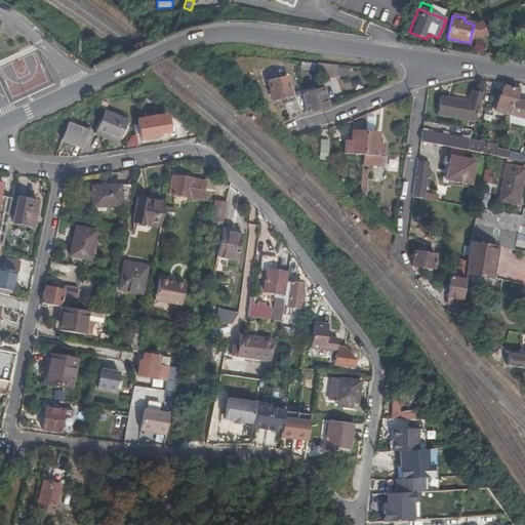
[(480,38),(487,36),(482,25),(476,25),(474,25),(471,36),(480,38)]
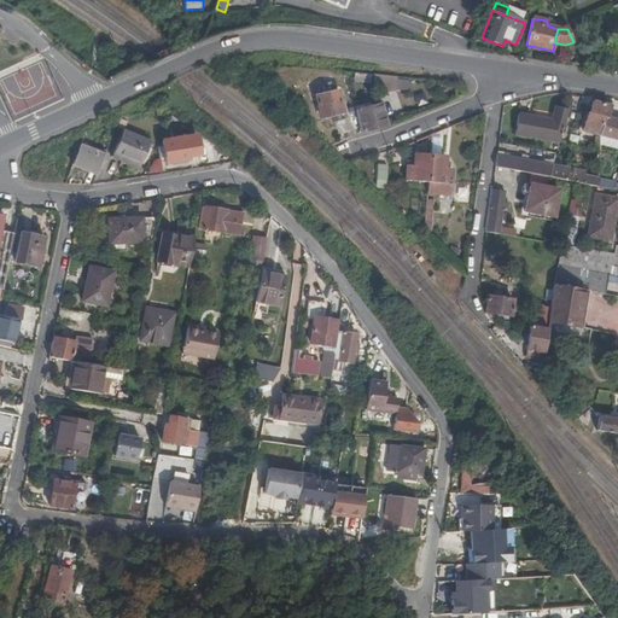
[(617,57),(617,40),(607,46),(610,59),(617,57)]
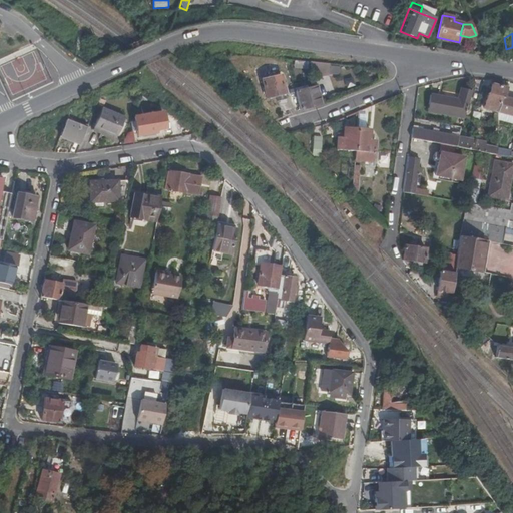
[(327,71),(328,63),(311,62),(312,69),(327,71)]
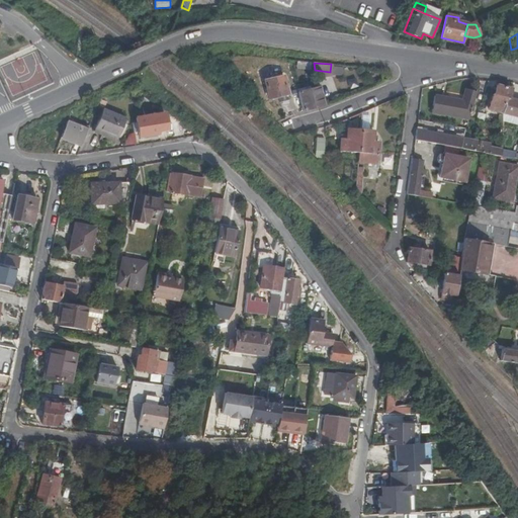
[(289,99),(283,76),(264,81),(269,99),(279,97),(280,101),(289,99)]
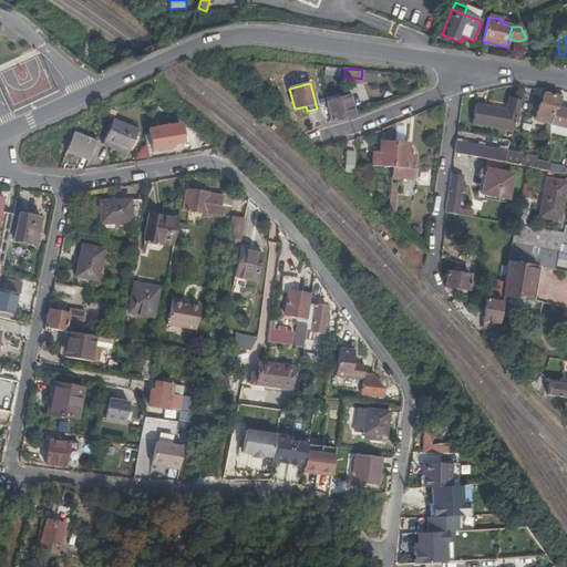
[(566,129),(566,111),(557,109),(560,98),(545,94),(546,91),(539,90),(535,103),(538,104),(534,120),(542,122),(540,126),(552,130),(553,125),(566,129)]
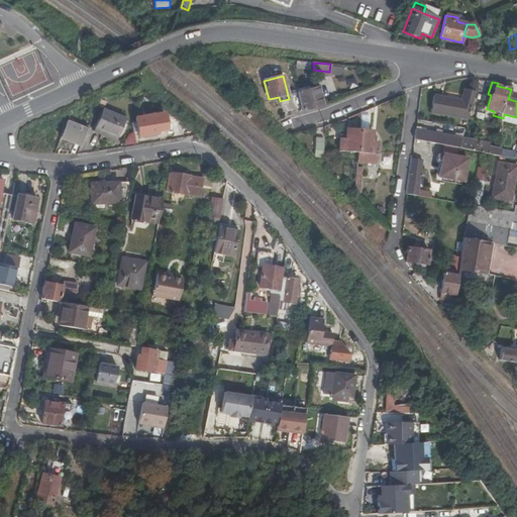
[(302,110),(323,105),(319,87),(306,90),(297,92),(302,110)]
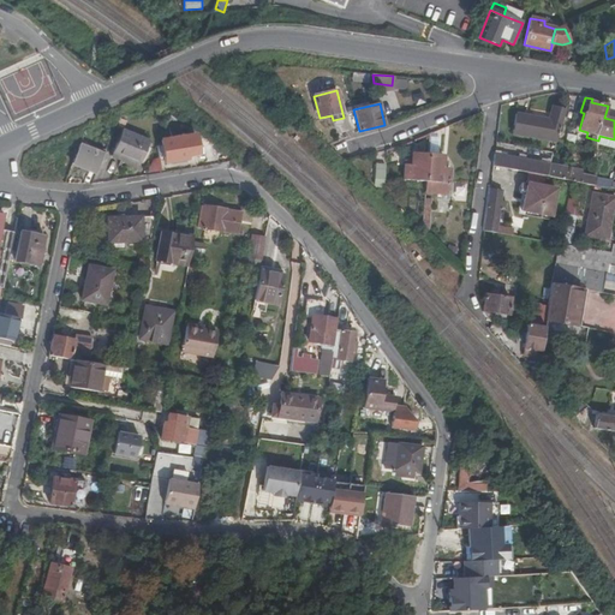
[(557,141),(567,108),(554,106),(550,119),(518,113),(514,132),(557,141)]
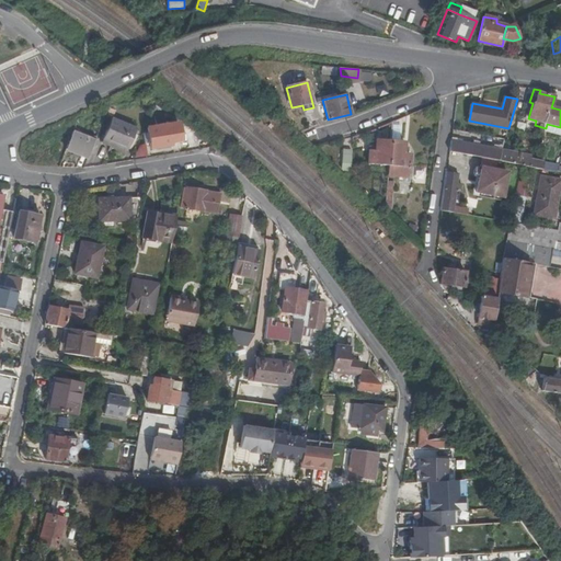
[(127,149),(128,146),(134,134),(136,128),(111,118),(102,139),(117,145),(125,149),(127,149)]
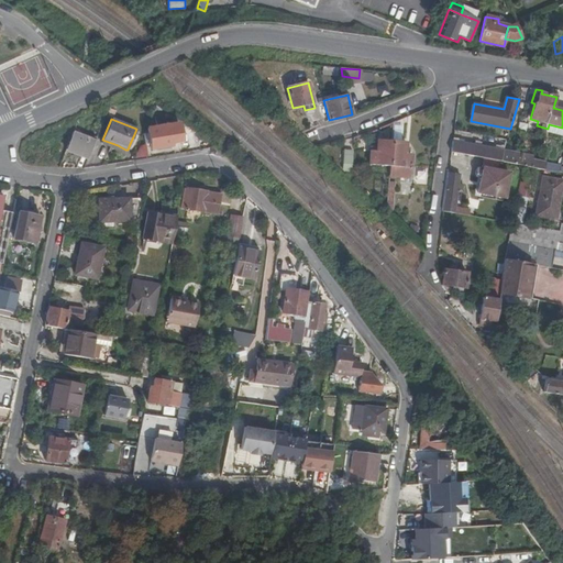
[(180,141),(178,123),(148,129),(152,148),(170,146),(170,143),(180,141)]
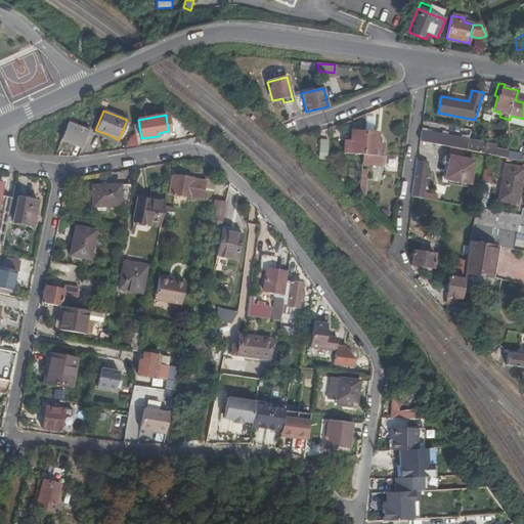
[(82,147),(90,128),(69,120),(61,139),(82,147)]
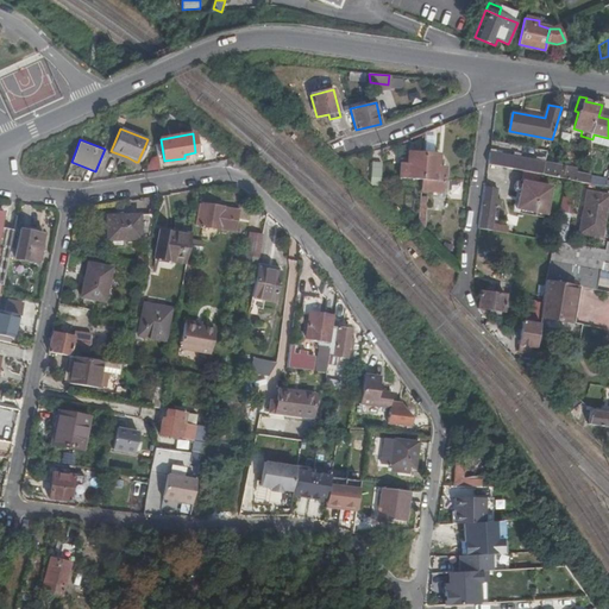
[(425,180),(426,154),(410,154),(410,164),(405,164),(405,179),(425,180)]
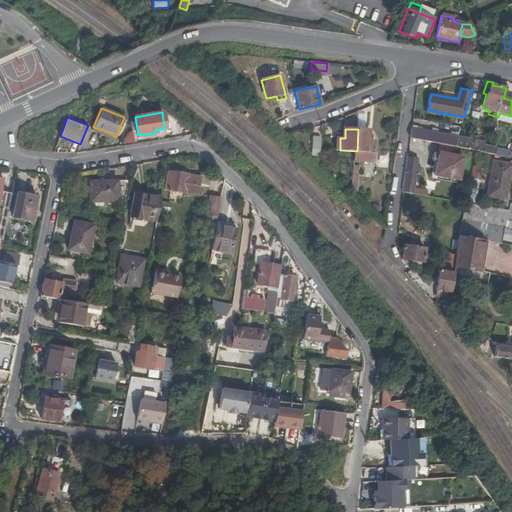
[(370,129),(358,129),(357,151),(357,155),(375,155),(375,151),(376,151),(376,140),(370,139),(370,129)]
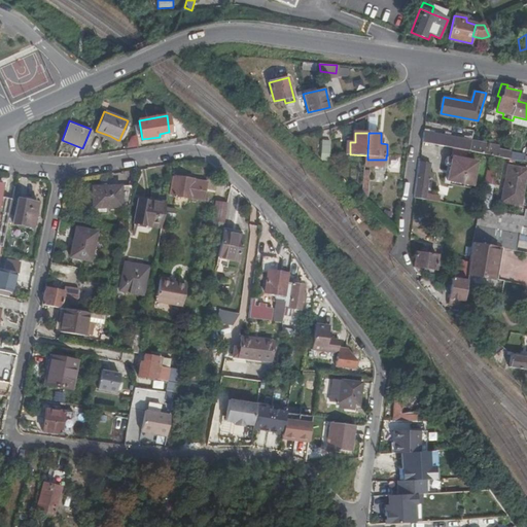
[(424,133),(423,142),(454,148),(468,151),(471,141),(424,133)]
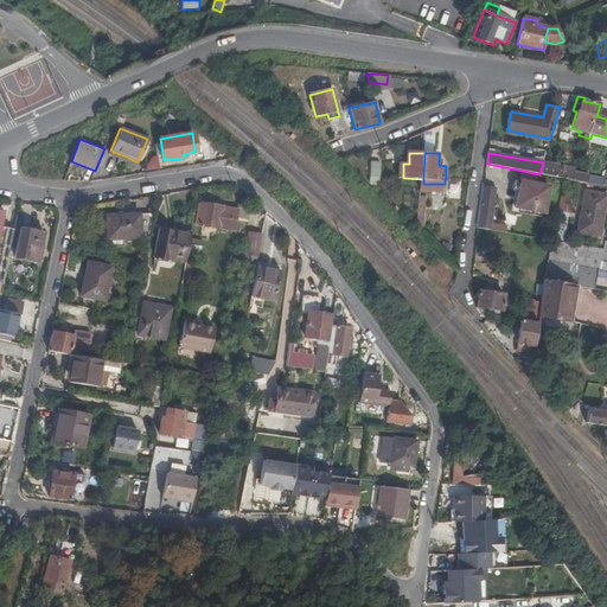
[(370,179),(381,178),(381,164),(371,163),(370,179)]
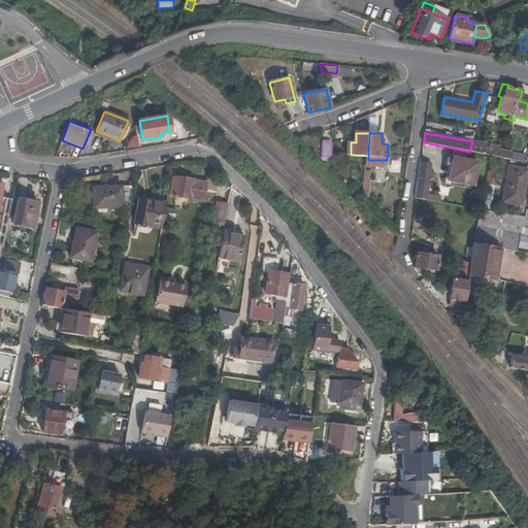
[(472,141),(469,152),(491,156),(510,159),(512,151),(507,150),(506,152),(493,149),(493,145),(472,141)]
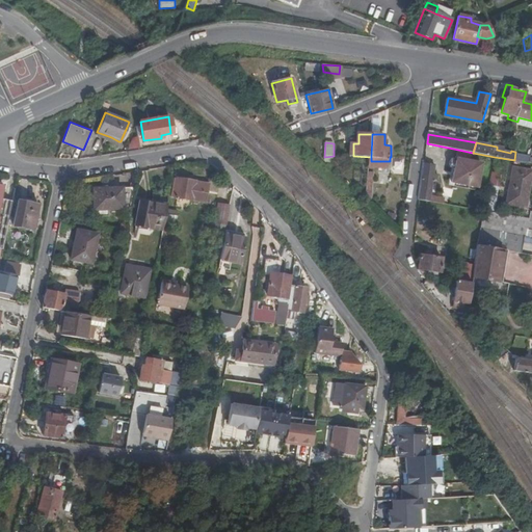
[(458,150),(457,159),(472,162),(473,153),(458,150)]
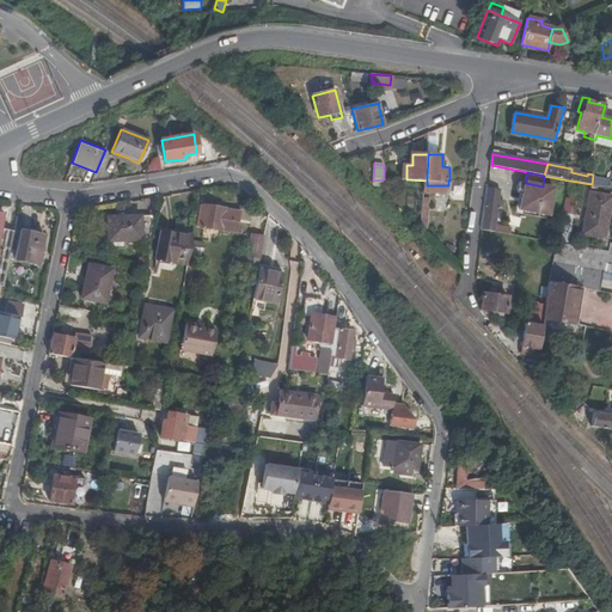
[(593,178),(592,185),(606,188),(607,179),(593,178)]
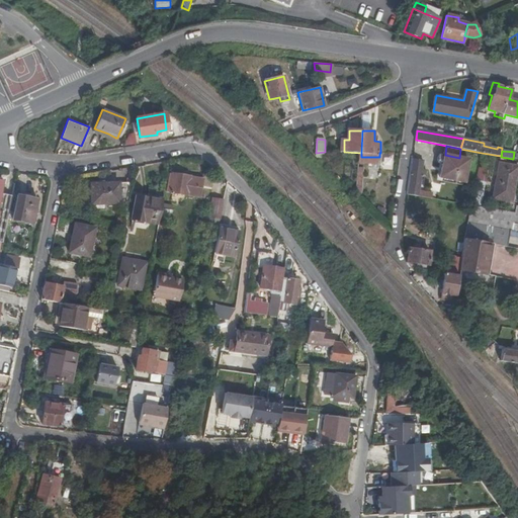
[(454,181),(462,182),(465,182),(469,159),(459,158),(445,155),(441,154),(438,155),(437,162),(439,164),(442,164),(442,168),(456,170),(454,178),(454,181)]
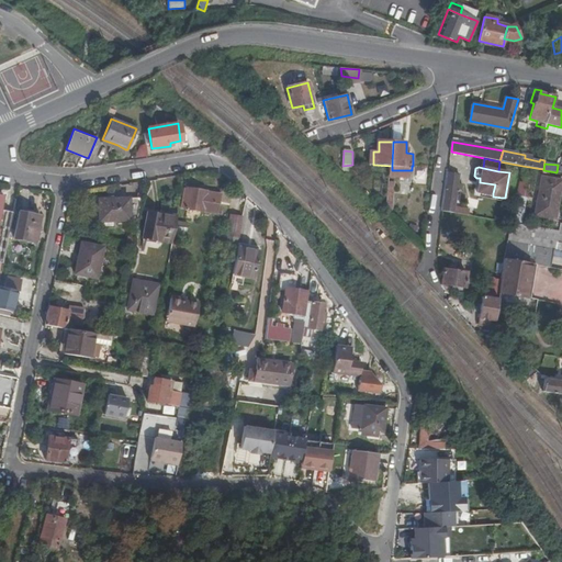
[(448,172),(442,211),(469,215),(470,210),(454,206),(457,190),(458,183),(459,173),(448,172)]
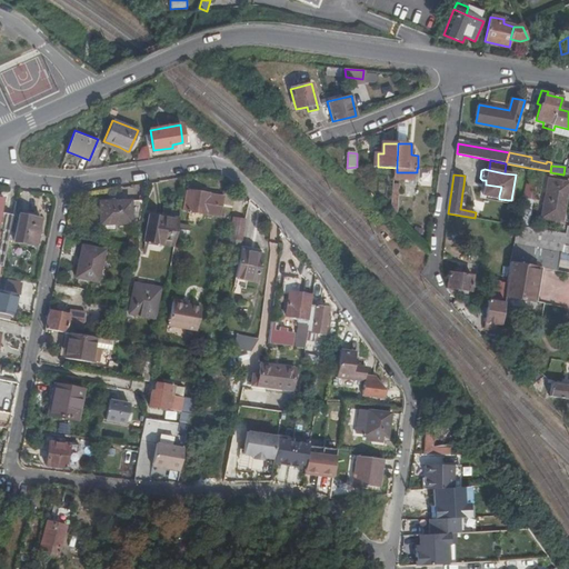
[(396,176),(391,212),(398,212),(402,176),(396,176)]
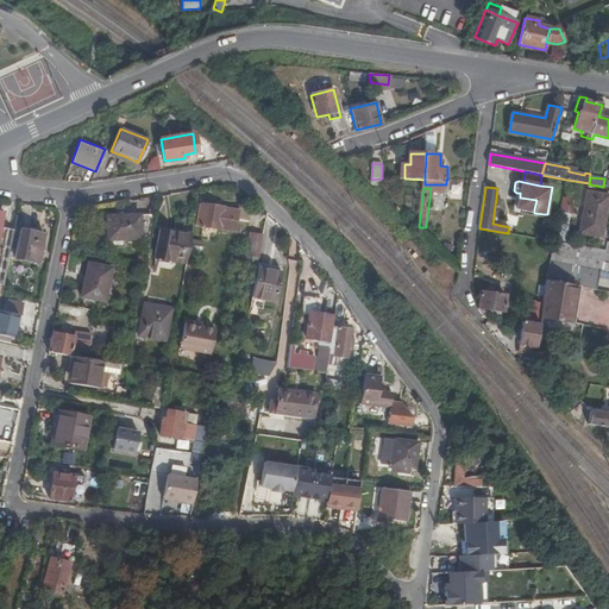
[(544,218),(544,214),(534,213),(534,209),(518,207),(520,198),(520,193),(516,193),(513,213),(544,218)]
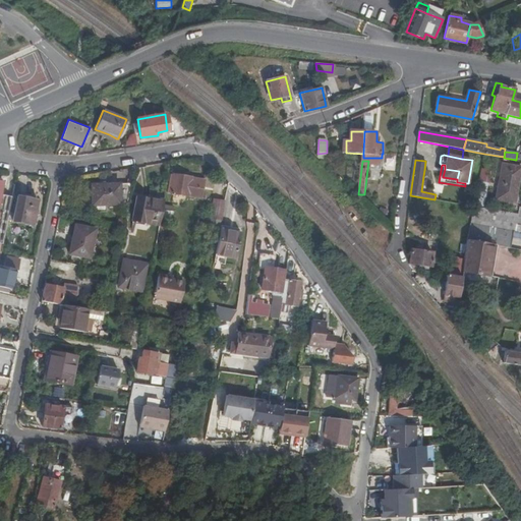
[(516,194),(520,168),(502,165),(497,198),(514,203),(515,194),(516,194)]
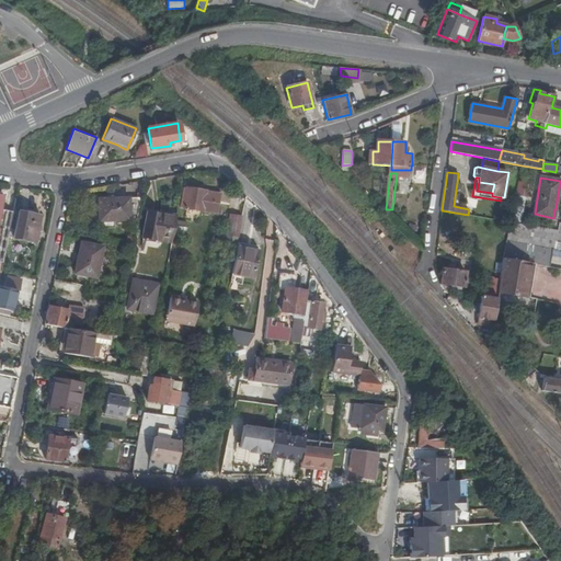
[(525,196),(526,182),(517,181),(516,196),(525,196)]
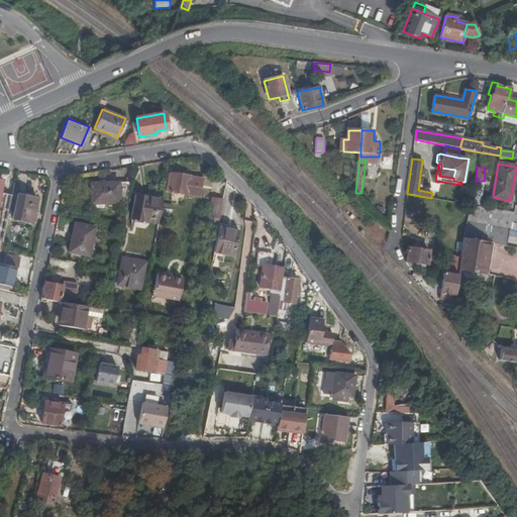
[(169,191),(199,196),(201,178),(188,176),(189,175),(173,172),(172,173),(170,173),(168,184),(171,184),(169,191)]
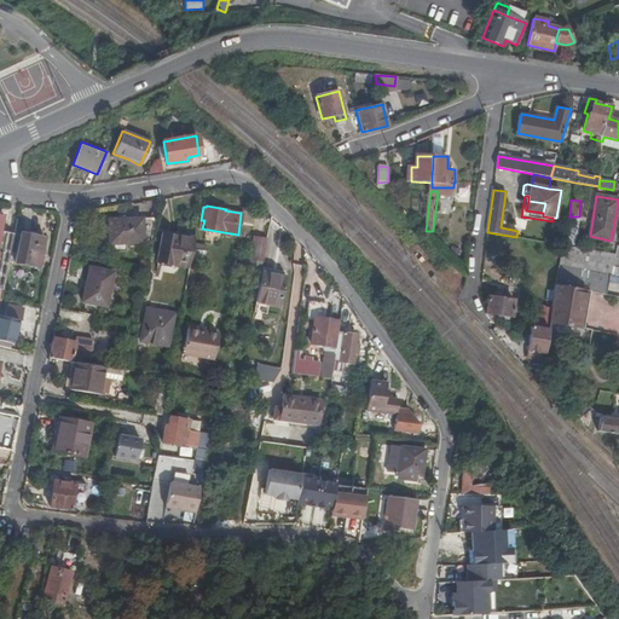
[(35,212),(33,223),(41,224),(44,213),(35,212)]
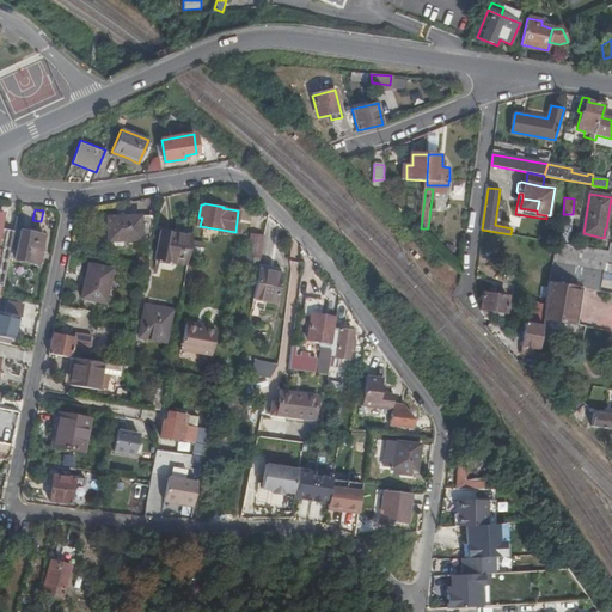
[(0,214),(0,300),(1,294),(17,218),(0,214)]
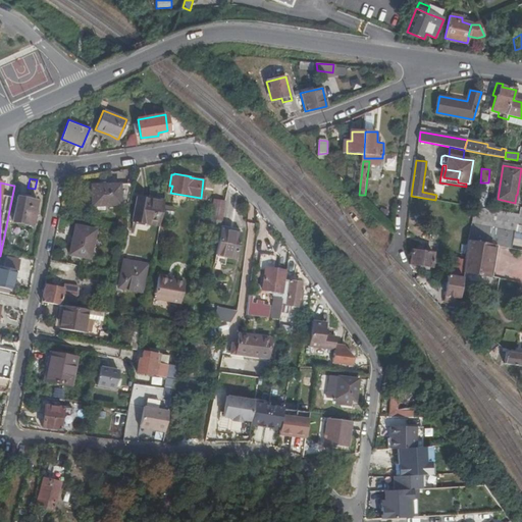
[(131,184),(120,185),(120,200),(127,200),(131,184)]
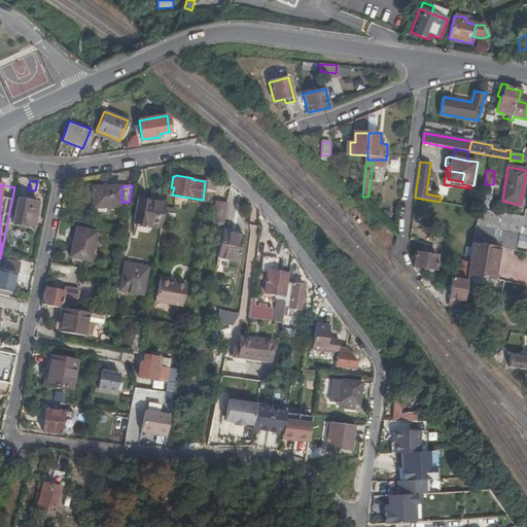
[(121,186),(94,186),(94,206),(108,206),(108,208),(121,207),(121,202),(121,186)]
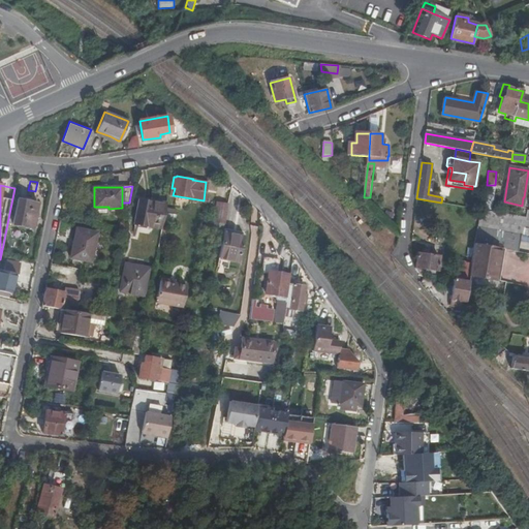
[(492,196),(485,195),(483,210),(491,211),(492,196)]
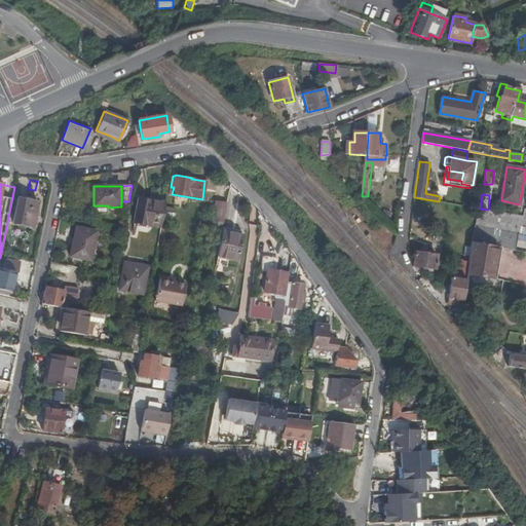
[(160,227),(165,201),(138,197),(134,222),(160,227)]
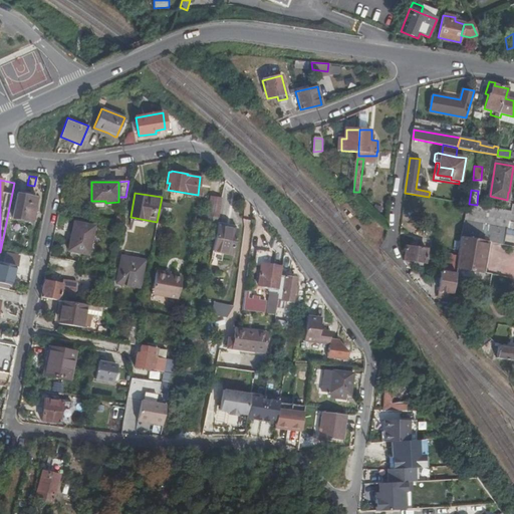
[(206,215),(219,218),(222,195),(210,193),(206,215)]
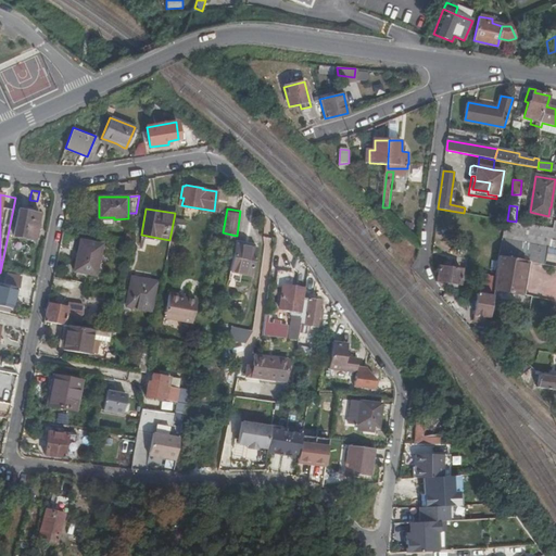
[(34,240),(39,214),(19,210),(13,236),(34,240)]
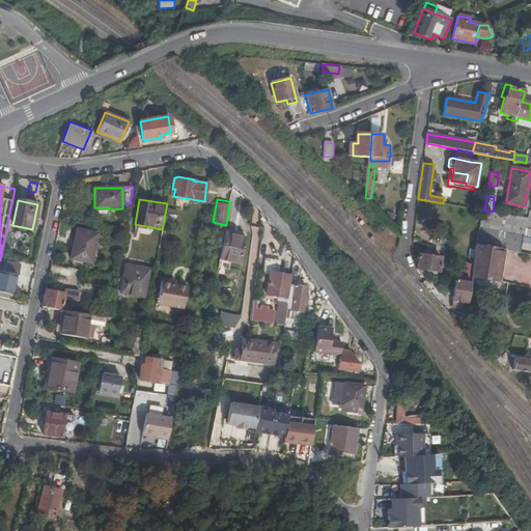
[(521,210),(520,217),(528,218),(529,211),(521,210)]
